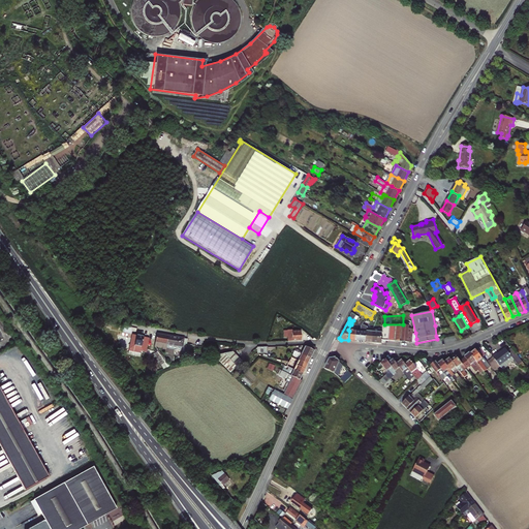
[(368,327),(362,324),(361,327),(361,331),(367,332),(366,342),(372,343),(373,332),(372,330),(367,330),(368,327)]
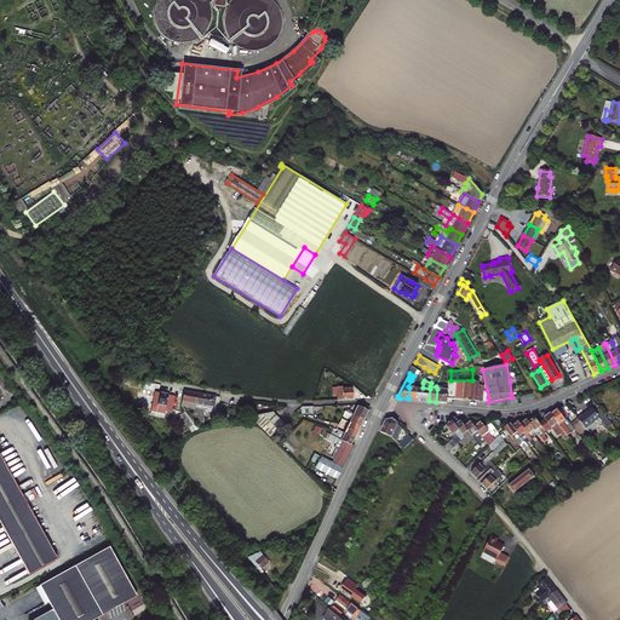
[(452,399),(470,400),(472,380),(451,380),(449,380),(448,386),(447,400),(452,401),(452,399)]
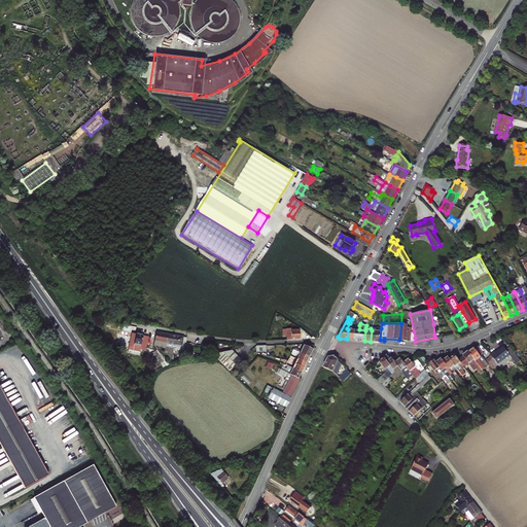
[(407,324),(401,323),(399,340),(410,341),(415,342),(415,338),(414,331),(411,330),(412,327),(407,327),(407,324)]
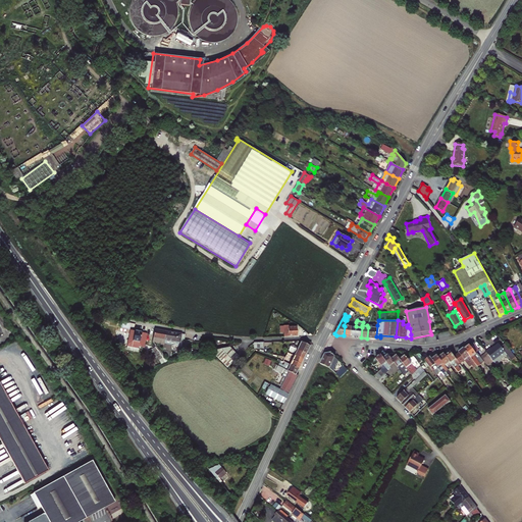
[(373,327),(368,327),(367,338),(376,338),(376,336),(377,325),(376,324),(373,324),(373,327)]
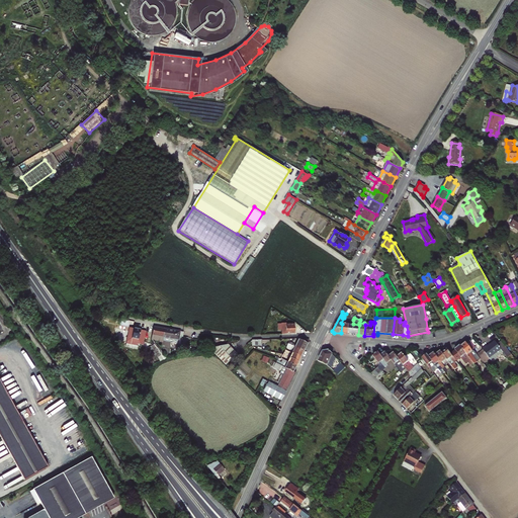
[(284,323),(281,323),(282,333),(294,333),(294,324),(284,324),(284,323)]
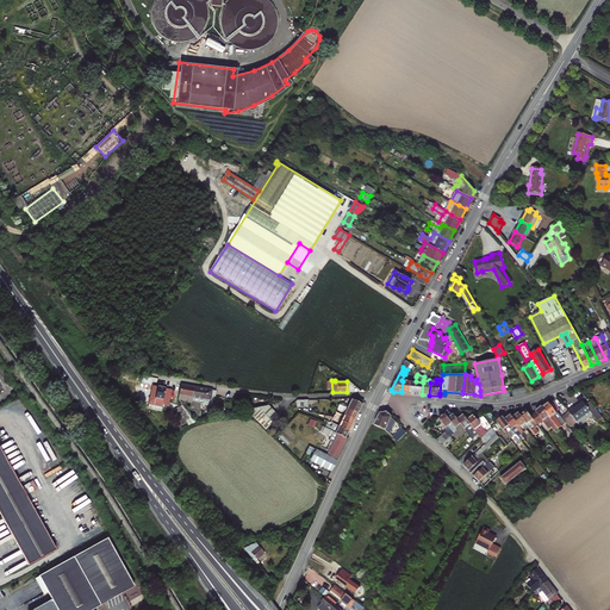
[(410,381),(403,381),(402,392),(410,393),(411,381),(410,381)]
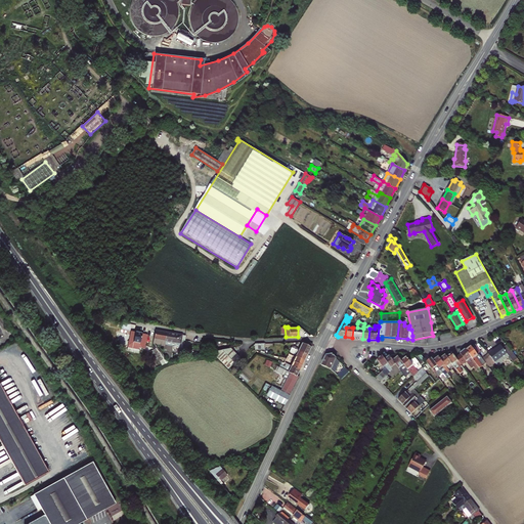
[(357,328),(353,328),(352,338),(362,339),(363,329),(357,328)]
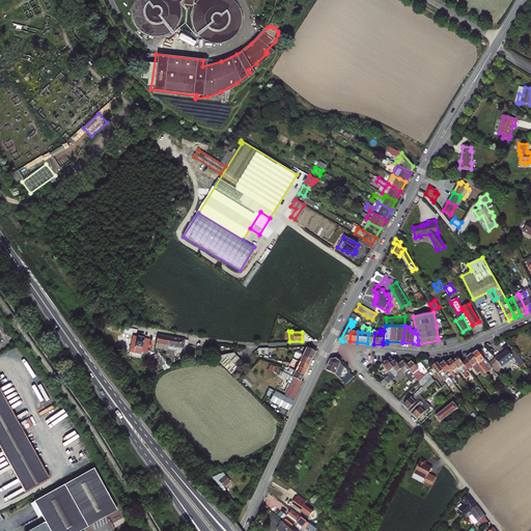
[(145,351),(148,339),(133,335),(132,338),(131,345),(130,350),(135,351),(147,354),(147,352),(145,351)]
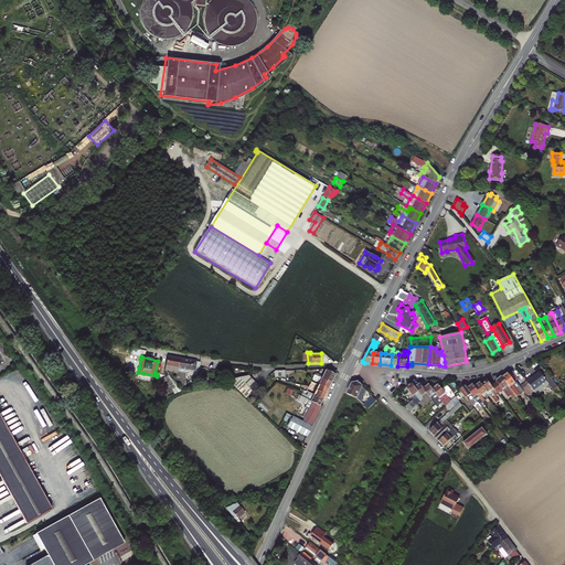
[(178,371),(180,358),(168,356),(166,365),(168,365),(167,370),(173,371),(173,373),(177,374),(178,371)]
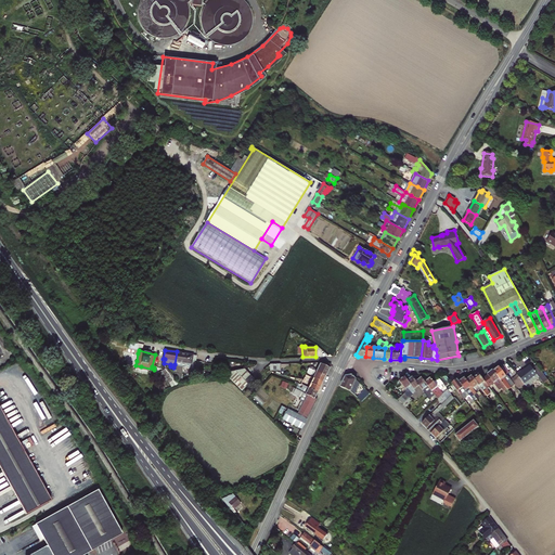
[(193,355),(177,351),(175,364),(175,365),(173,372),(178,383),(182,382),(183,366),(191,368),(193,355)]
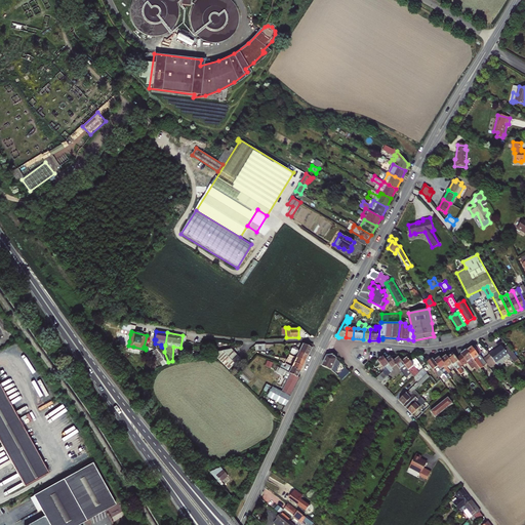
[(303,342),(298,351),(308,355),(313,345),(308,342),(303,342)]
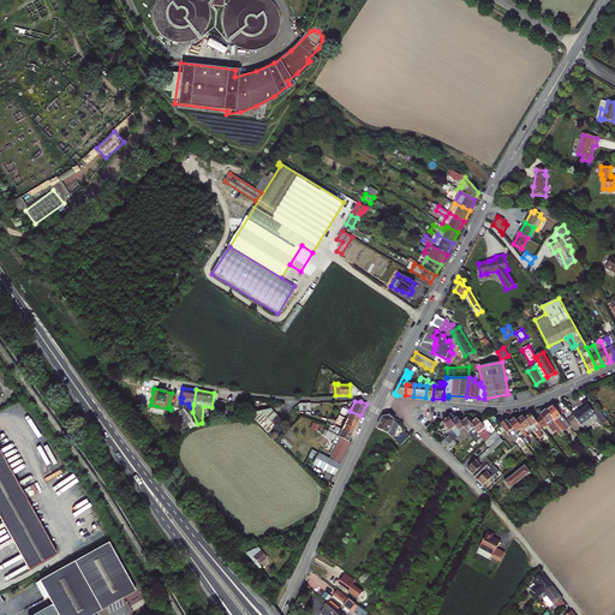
[(569,424),(567,421),(562,415),(565,412),(557,404),(547,411),(560,428),(567,437),(573,433),(568,427),(569,424)]
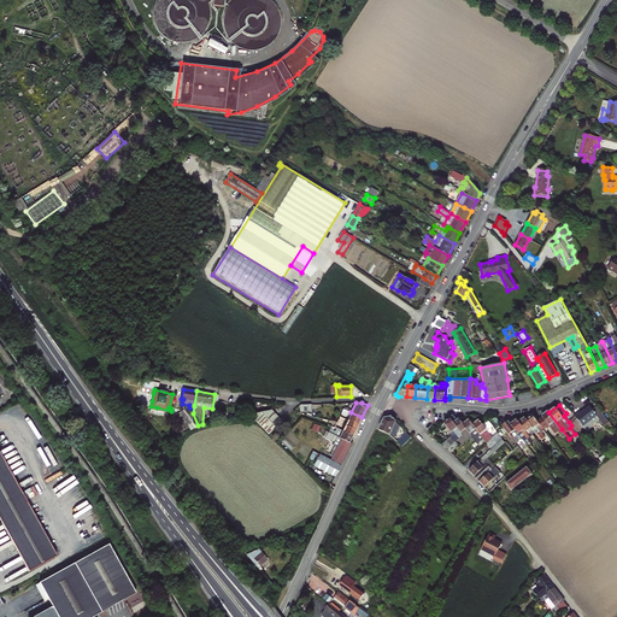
[(580,412),(575,416),(576,417),(583,427),(586,429),(591,428),(592,424),(599,418),(606,428),(611,424),(598,406),(593,410),(589,406),(581,413),(580,412)]
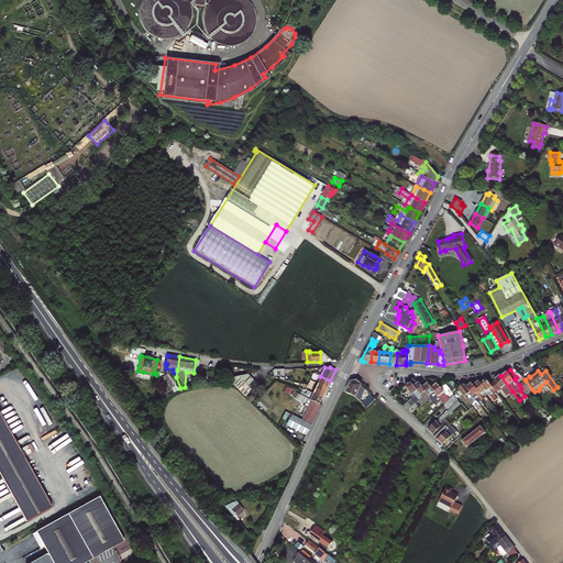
[(164,376),(157,381),(164,390),(166,388),(166,390),(172,387),(173,387),(175,392),(180,389),(168,374),(164,376)]
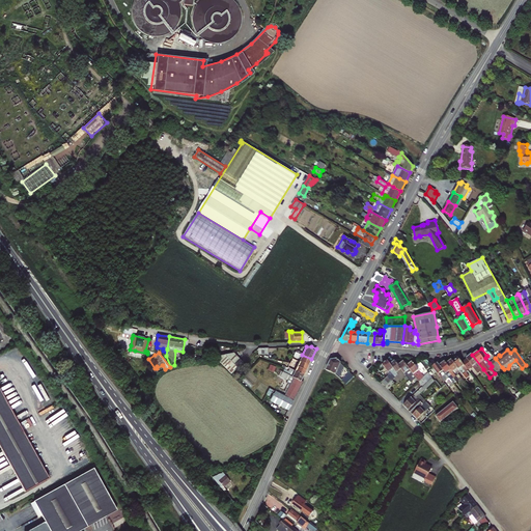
[(233,353),(215,357),(231,373),(243,362),(233,353)]
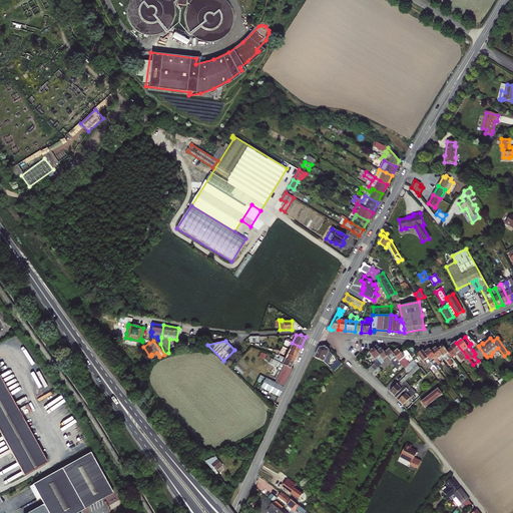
[(291,346),(290,349),(298,353),(301,347),(292,343),(291,342),(286,341),(284,343),(291,346)]
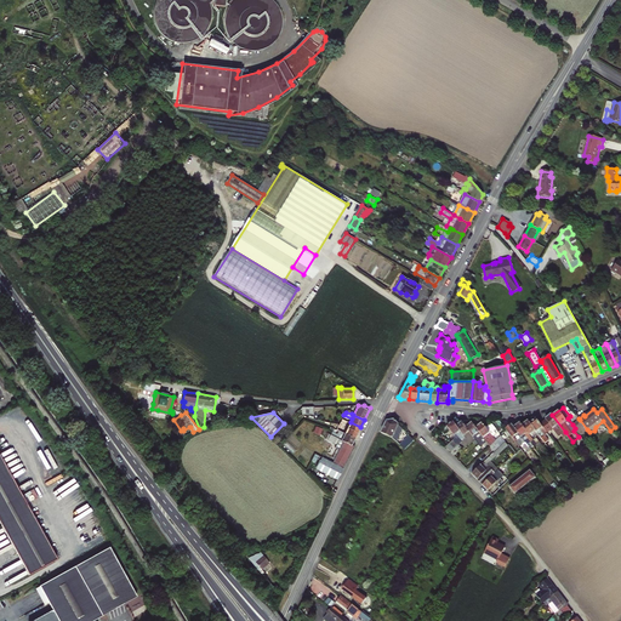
[(552,415),(551,414),(545,419),(558,436),(565,432),(552,415)]
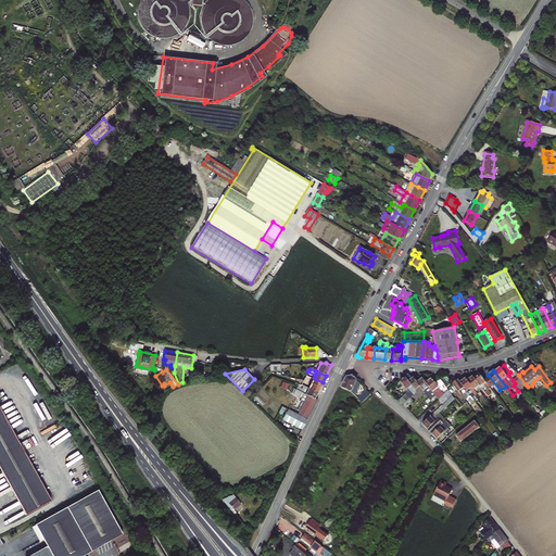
[(480,375),(475,379),(482,389),(485,393),(487,392),(485,391),(490,388),(480,375)]
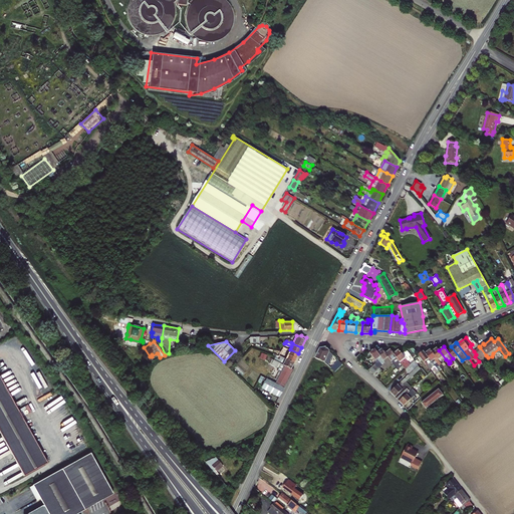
[(320,348),(315,358),(326,363),(329,358),(331,359),(333,354),(326,347),(320,348)]
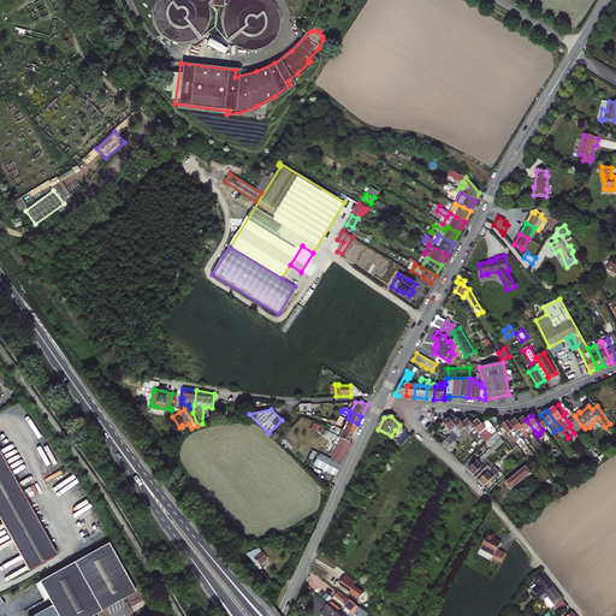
[(523,416),(517,421),(529,437),(532,440),(539,449),(542,448),(531,433),(534,431),(526,420),(523,416)]
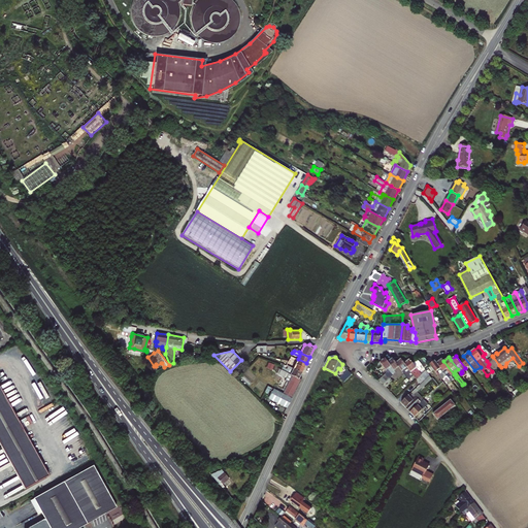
[(487,361),(489,364),(493,370),(499,365),(493,357),(487,361)]
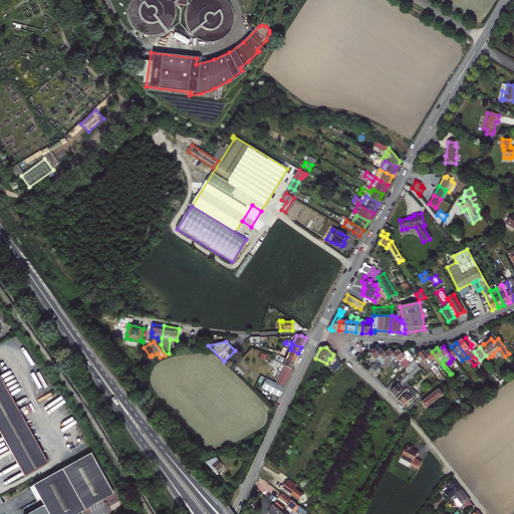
[(374,348),(369,352),(375,360),(375,363),(368,369),(373,374),(379,368),(382,365),(386,362),(377,352),(374,348)]
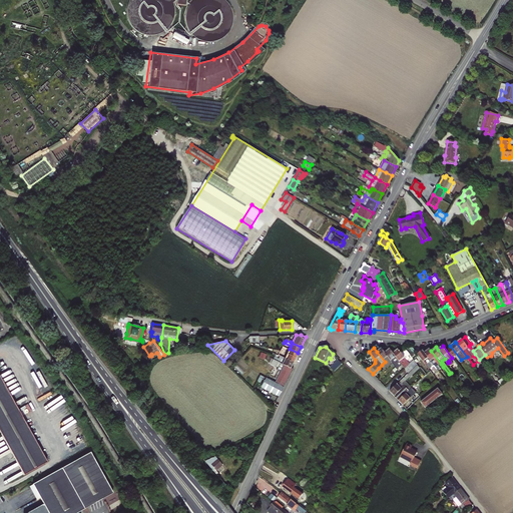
[(393,353),(402,365),(405,369),(408,374),(418,365),(414,360),(409,364),(405,358),(409,354),(405,348),(400,352),(398,350),(393,353)]
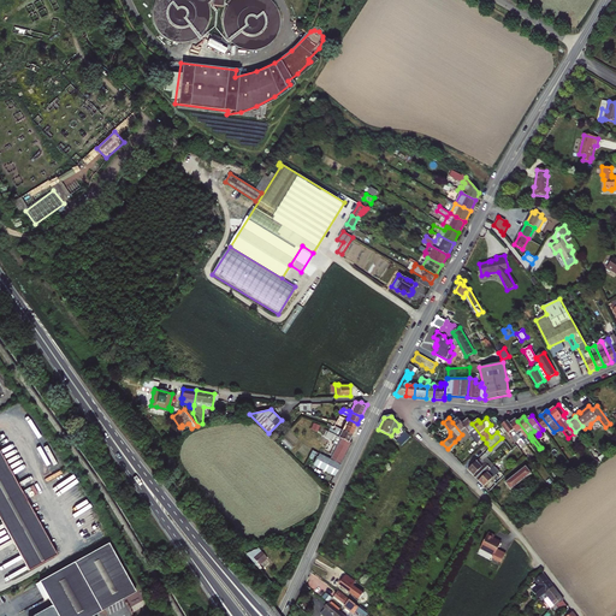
[(357,424),(348,419),(347,421),(341,419),(337,427),(342,430),(351,436),(357,424)]
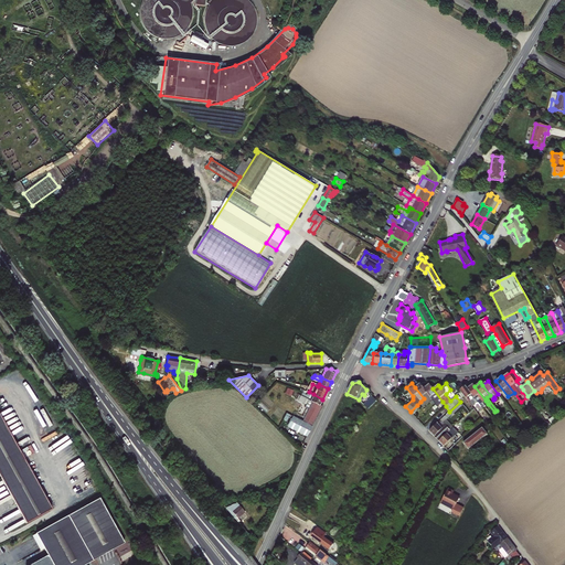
[(419,384),(415,387),(424,398),(420,402),(423,404),(423,405),(424,407),(433,400),(424,388),(419,384)]
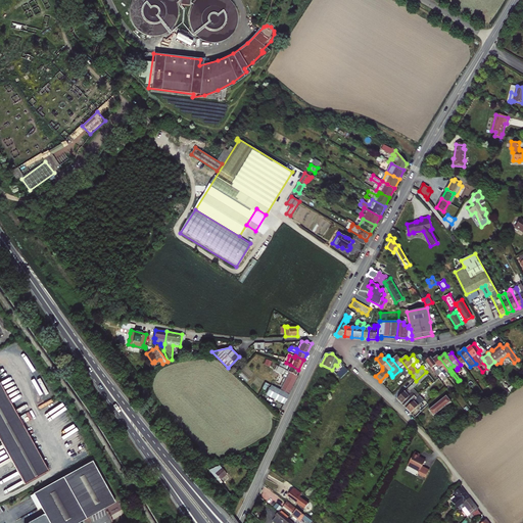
[(392,360),(400,370),(402,374),(405,376),(410,372),(400,360),(397,355),(392,360)]
